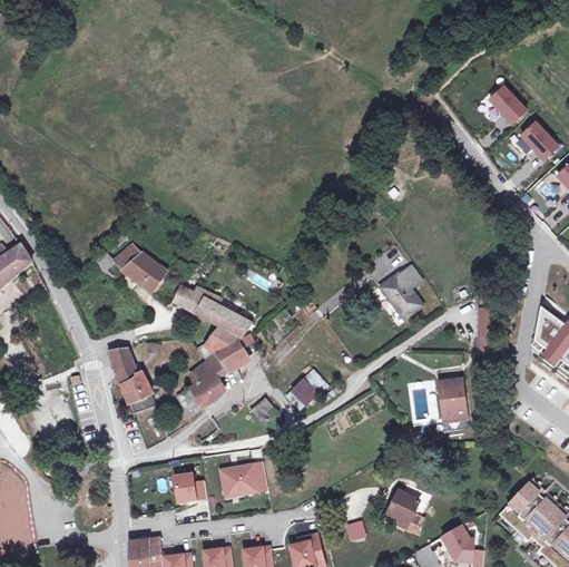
[(7,30),(12,25),(7,18),(1,23),(7,30)]
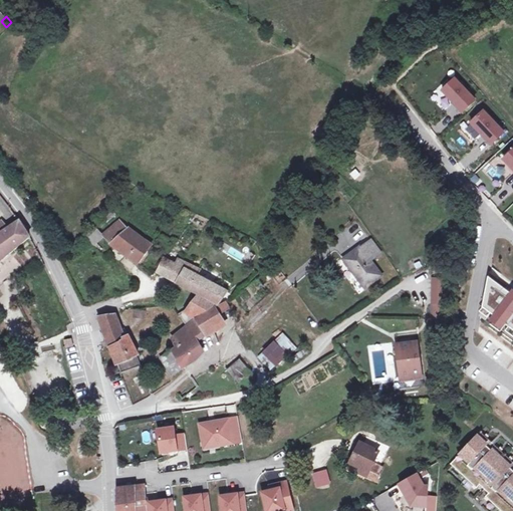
[(461,110),(474,98),(454,76),(441,89),(461,110)]
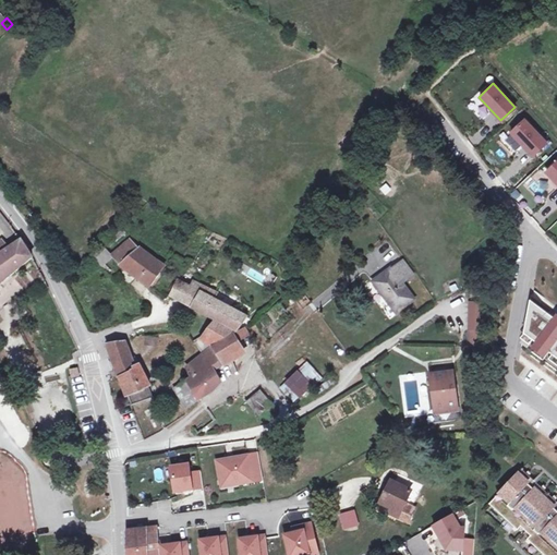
[(545,142),(523,119),(510,131),(532,155),(545,142)]
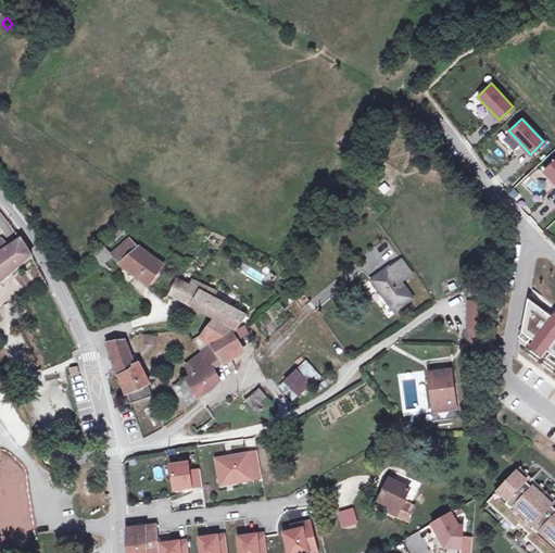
[(554,159),(543,170),(554,183),(554,159)]
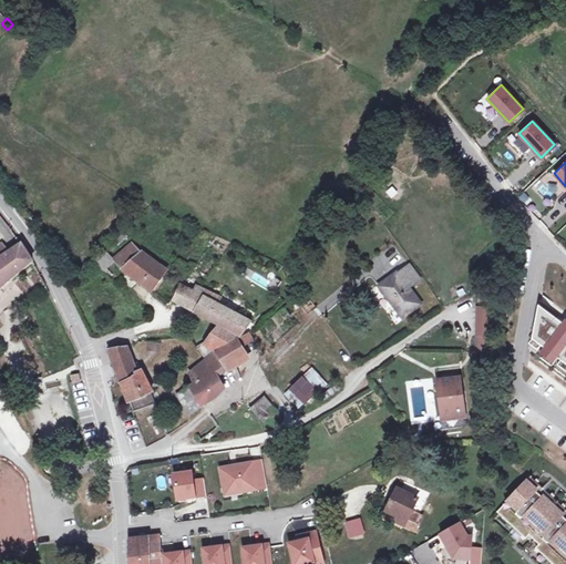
[(389,195),(397,191),(392,183),(384,187),(389,195)]
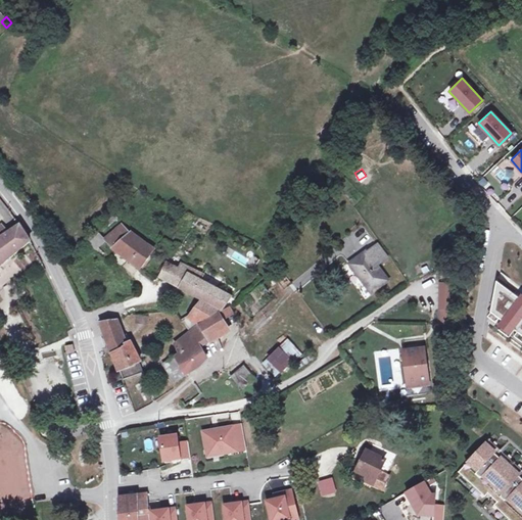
[(101,229),(115,216),(112,210),(97,225),(101,229)]
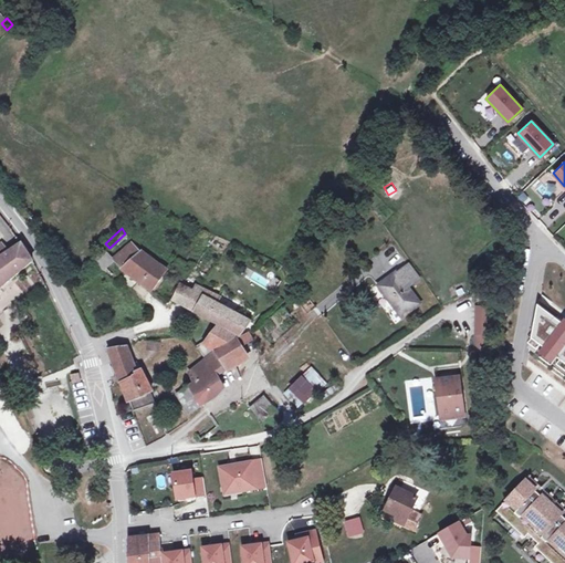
[(0,283),(23,264),(32,258),(21,240),(7,249),(4,246),(0,244),(0,283)]
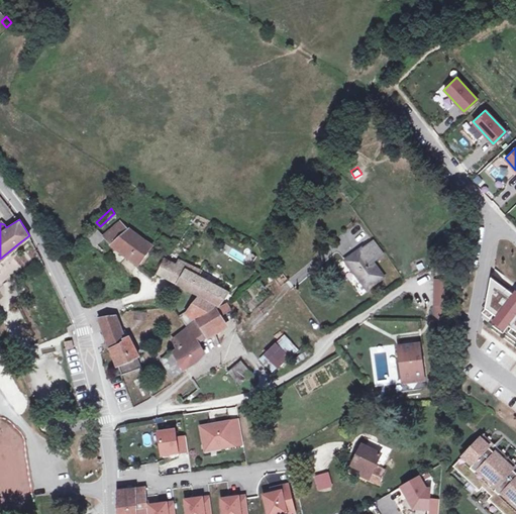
[(151,244),(127,227),(126,228),(118,220),(103,233),(103,234),(110,241),(128,257),(139,263),(151,244)]
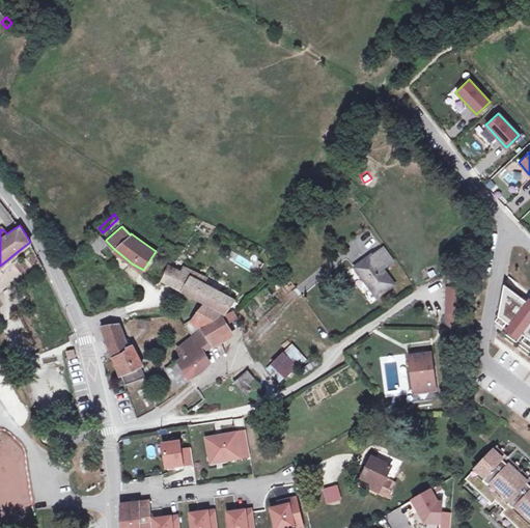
[(106,241),(106,240),(103,238),(95,230),(86,239),(96,249),(106,241)]
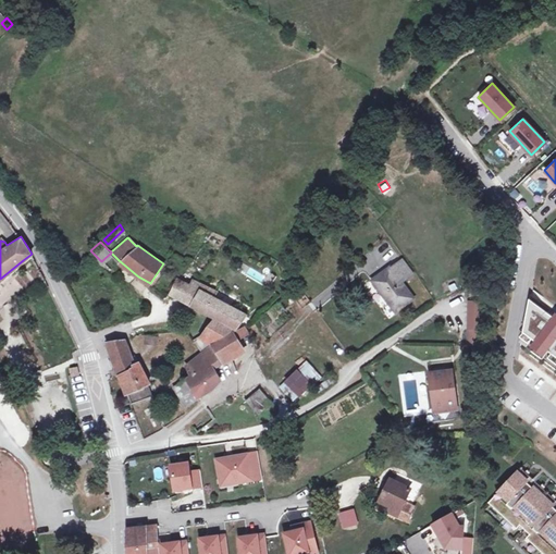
[(182,270),(187,261),(184,258),(177,267),(182,270)]
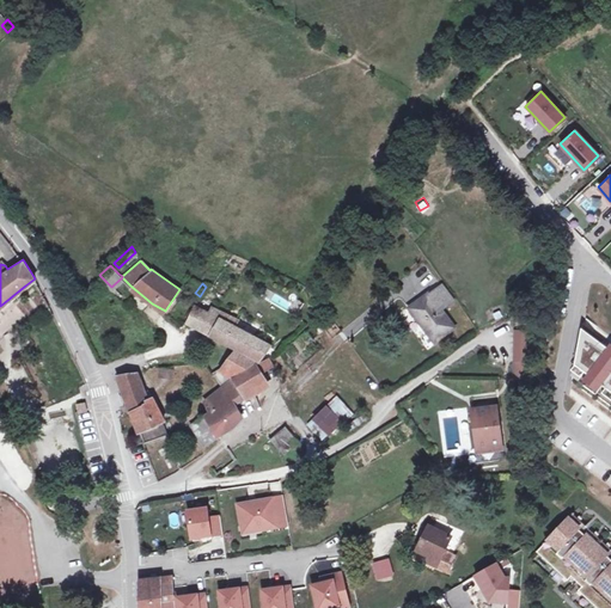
[(453,325),(440,307),(453,298),(441,283),(428,293),(428,292),(409,306),(434,339),(453,325)]
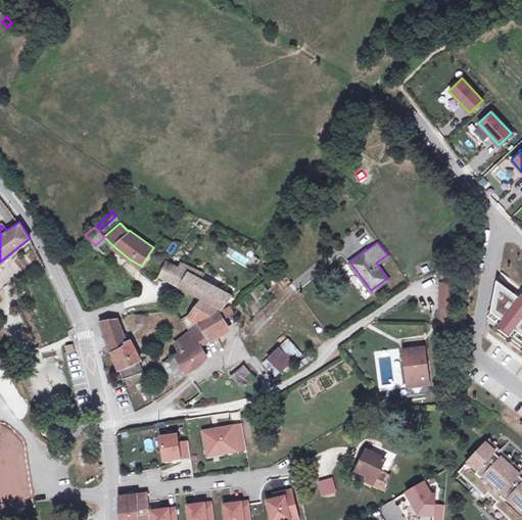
[(28,251),(17,258),(22,268),(34,261),(28,251)]
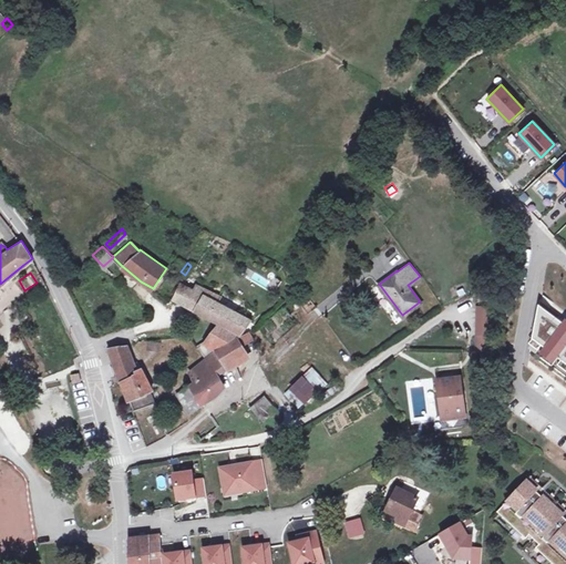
[(185,305),(194,288),(181,282),(173,298),(185,305)]
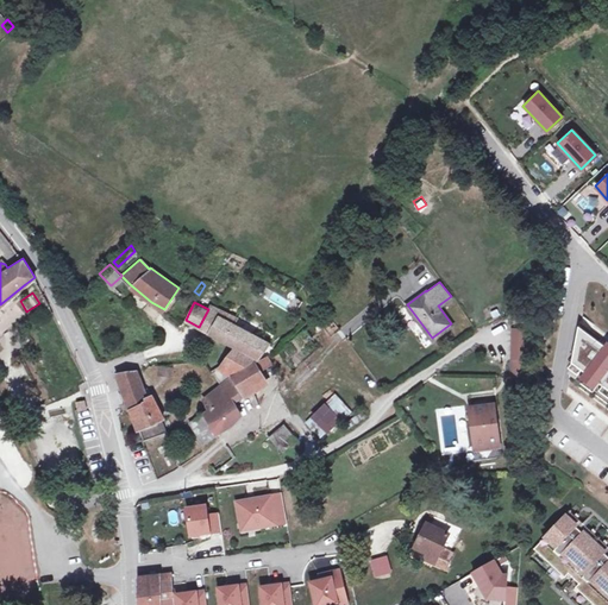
[(267,344),(231,323),(219,317),(223,310),(211,304),(208,309),(199,327),(236,347),(252,355),(256,348),(262,352),(267,344)]
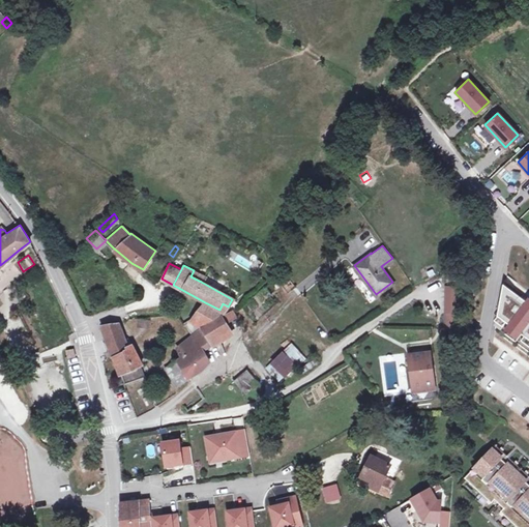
[(92,282),(100,280),(97,270),(89,272),(92,282)]
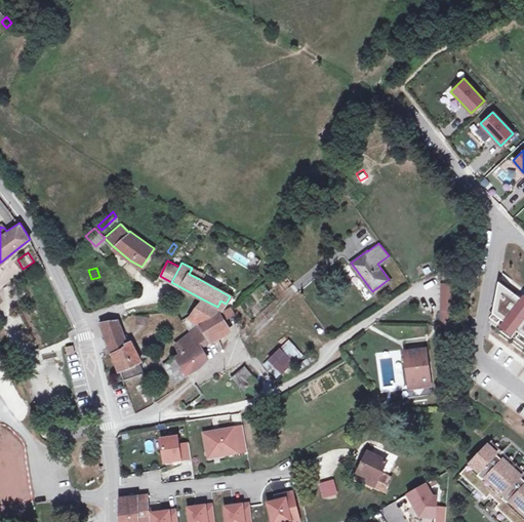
[(199,279),(202,272),(192,268),(189,274),(199,279)]
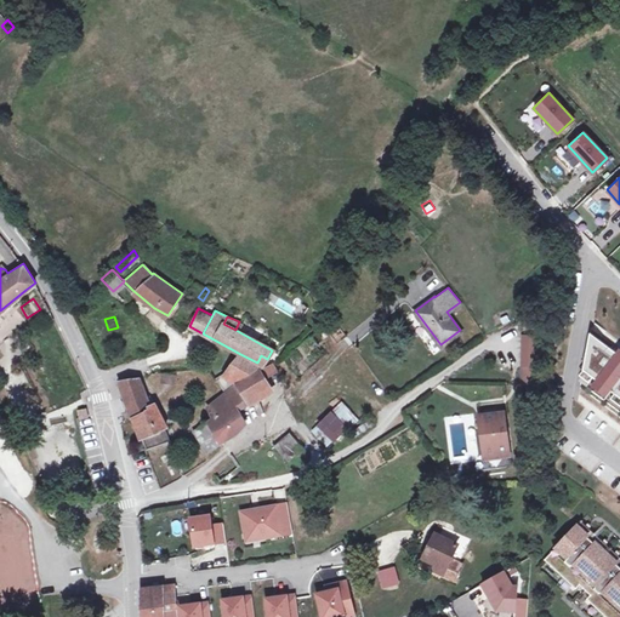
[(590,331),(579,384),(619,415),(619,346),(616,350),(606,364),(601,359),(610,347),(590,331)]
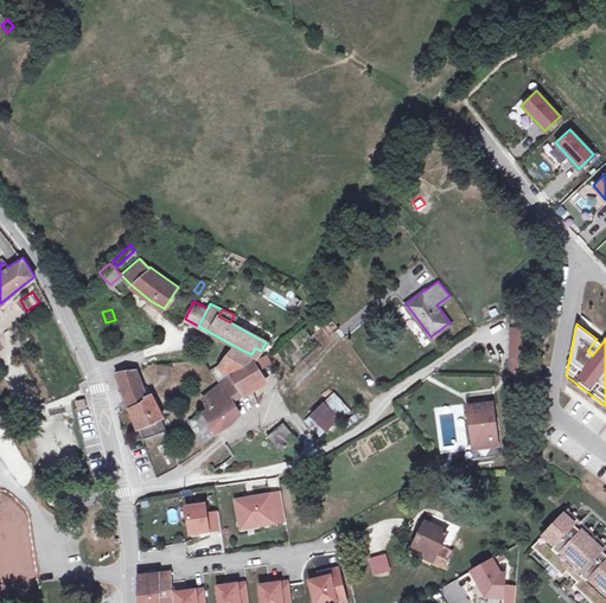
[(511,326),(510,357),(525,358),(525,327),(511,326)]
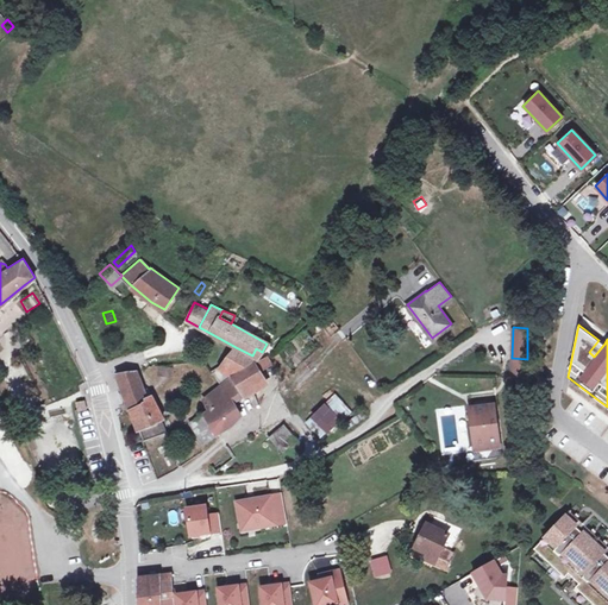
[(605,344),(599,340),(589,352),(594,357),(605,344)]
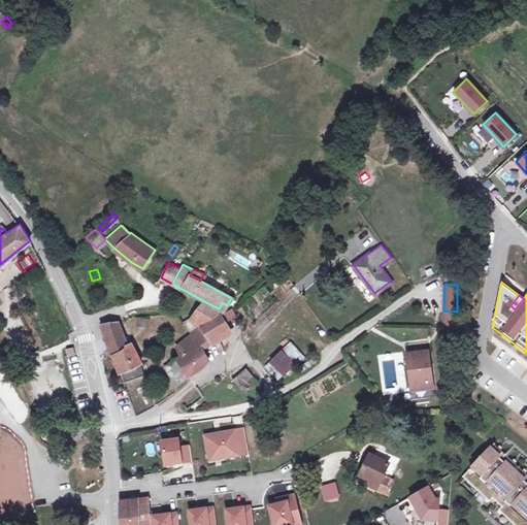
[(220,313),(219,308),(204,301),(191,318),(199,325),(200,325),(220,313)]
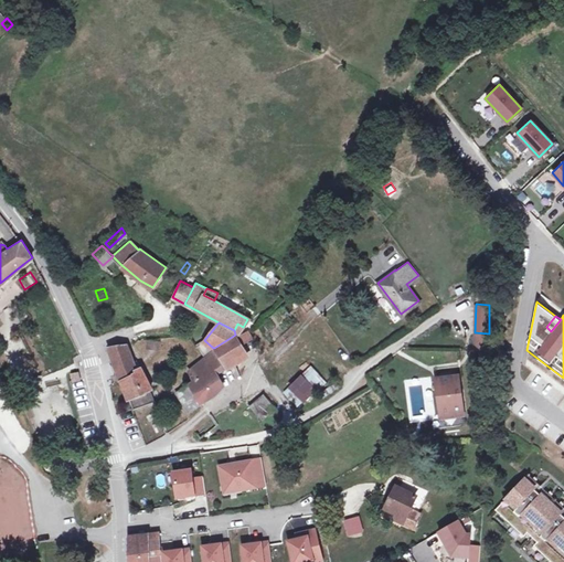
[(201,402),(202,402),(214,393),(222,385),(213,370),(225,362),(226,363),(246,351),(240,342),(249,336),(245,329),(236,336),(235,335),(214,348),(213,348),(204,356),(189,369),(193,380),(188,382),(201,402)]
